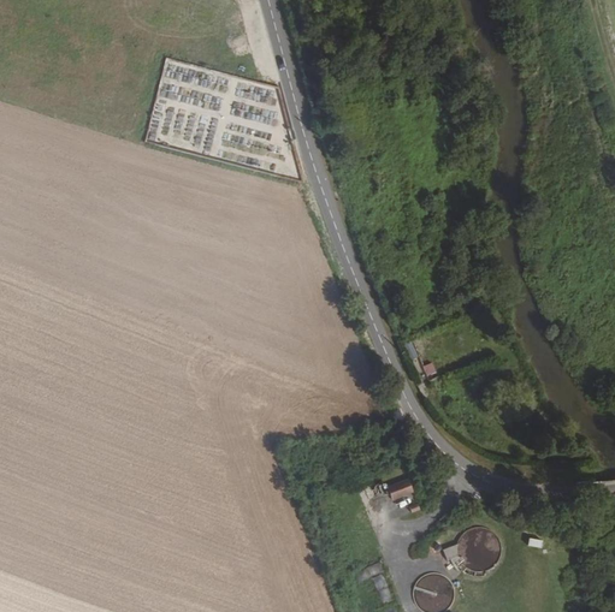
[(407,356),(417,355),(412,338),(403,340),(407,356)]
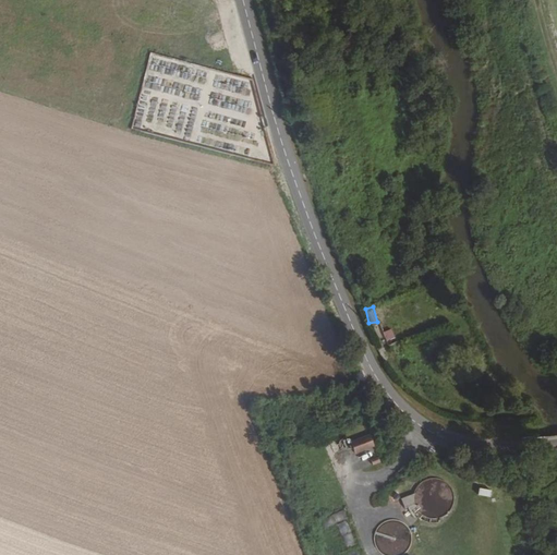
[(435,328),(431,318),(413,326),(418,335),(435,328)]
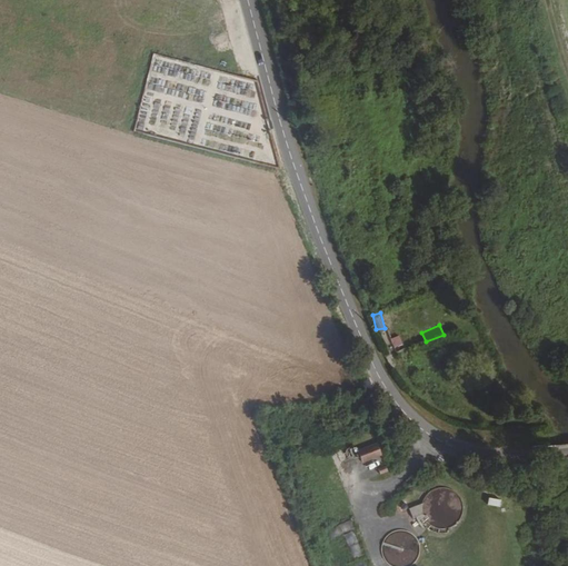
[(392,345),(401,344),(400,333),(391,334),(392,345)]
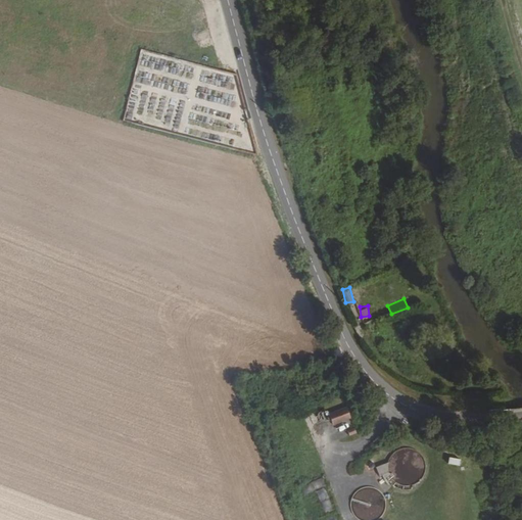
[(350,416),(347,407),(330,413),(333,423),(350,416)]
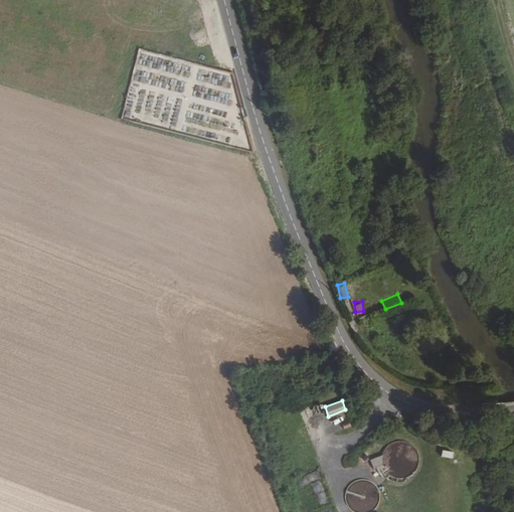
[(382,458),(383,455),(370,460),(374,469),(383,466),(382,463),(382,461),(382,459),(382,458)]
